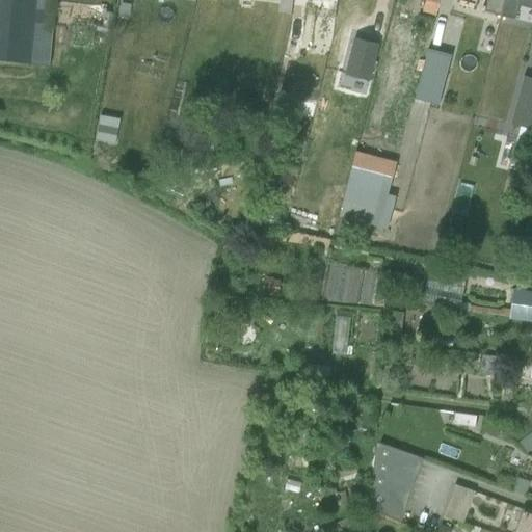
[(0,0),(0,61),(50,67),(55,0),(0,0)]
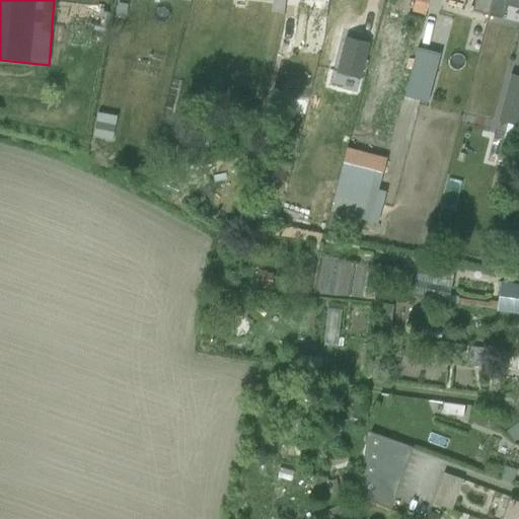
[(303,0),(291,0),(290,17),(302,18),(303,0)]
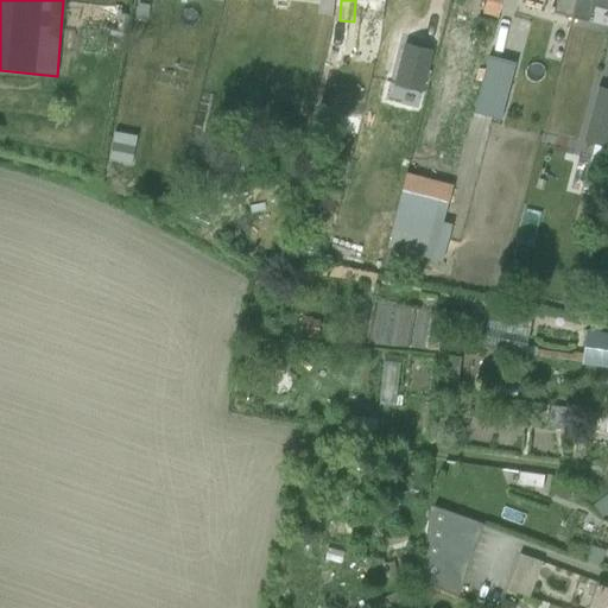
[(501,0),(485,0),(486,0),(482,13),(495,17),(499,4),(500,4),(501,0)]
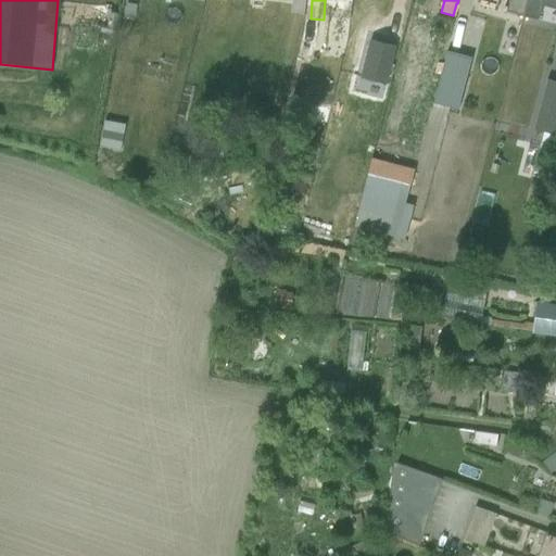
[(507,0),(504,12),(521,16),(525,0),(507,0)]
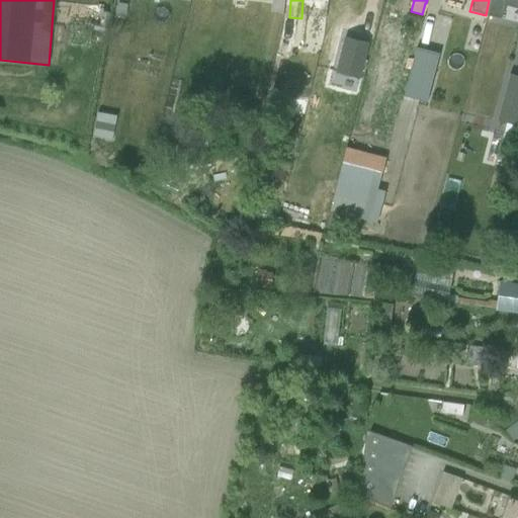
[(504,5),(517,8),(517,0),(489,0),(486,15),(501,19),(504,5)]
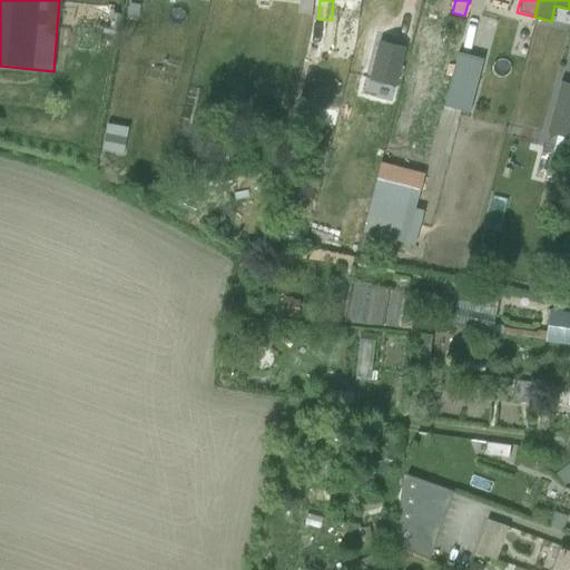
[(536,157),(564,164),(568,151),(538,145),(536,157)]
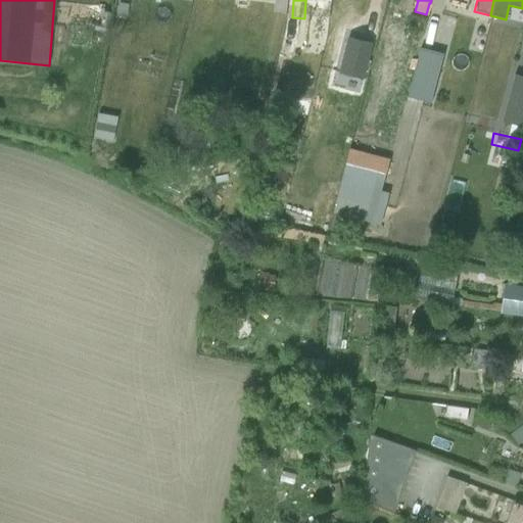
[(344,162),(377,172),(384,175),(389,159),(348,149),(344,162)]
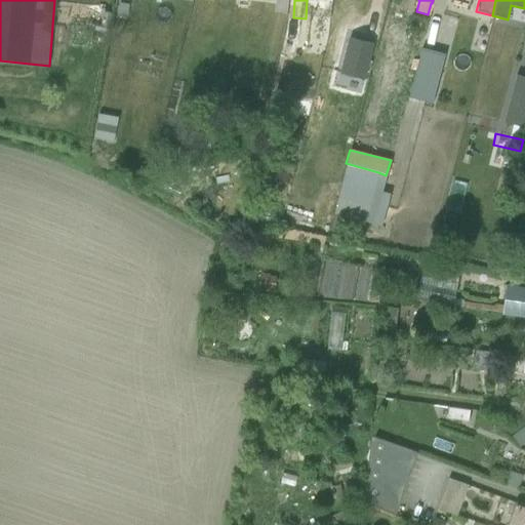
[(366,221),(378,172),(346,163),(333,213),(366,221)]
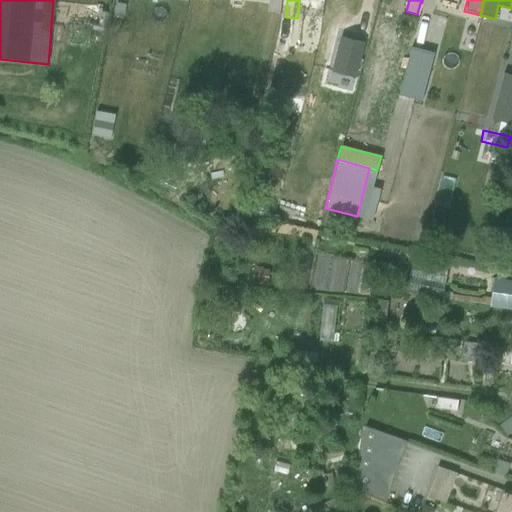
[(331,283),(331,263),(303,262),(302,290),(317,291),(317,283),(331,283)]
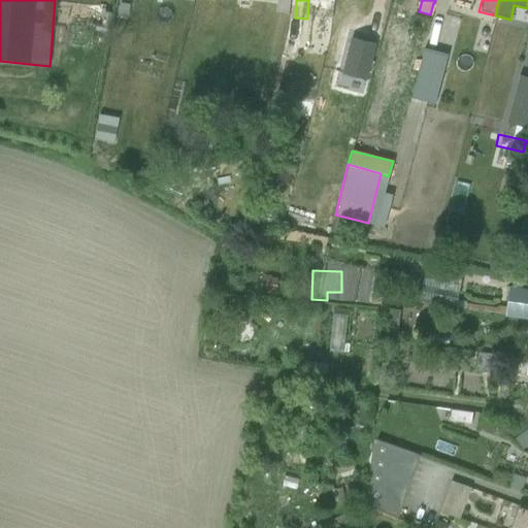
[(461,279),(424,272),(418,297),(455,306),(461,279)]
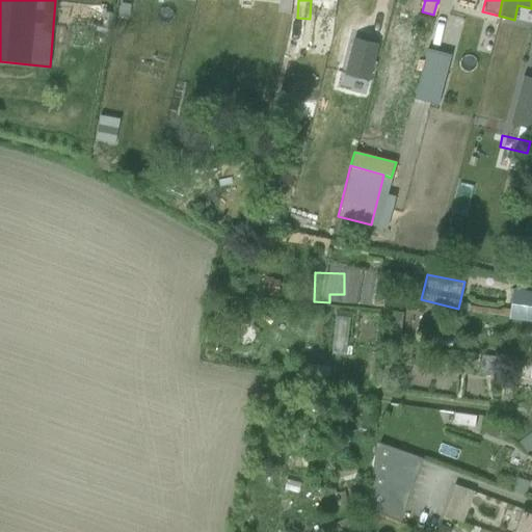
[(261,294),(277,295),(278,280),(262,278),(261,294)]
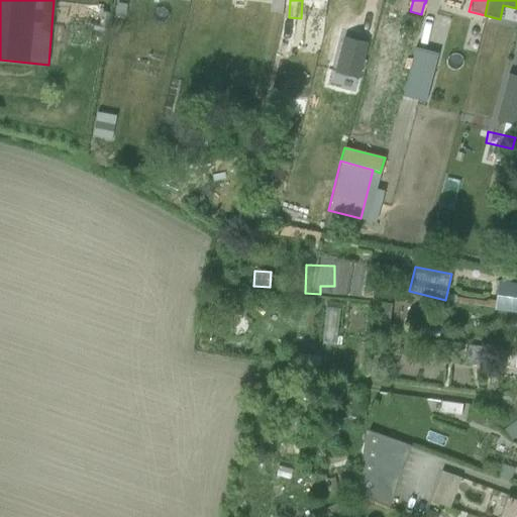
[(516,284),(498,281),(494,309),(516,311),(516,284)]
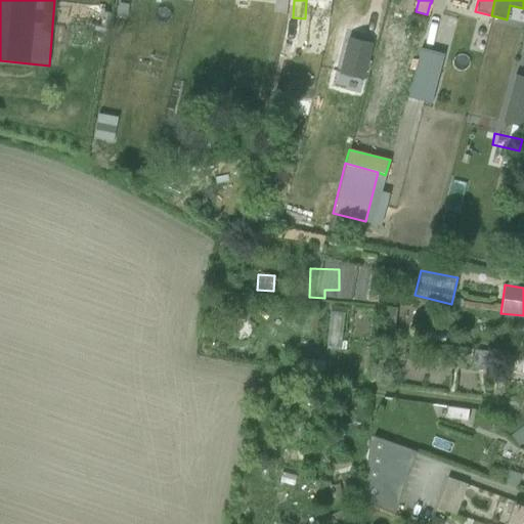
[(345,306),(321,345),(337,355),(360,316),(345,306)]
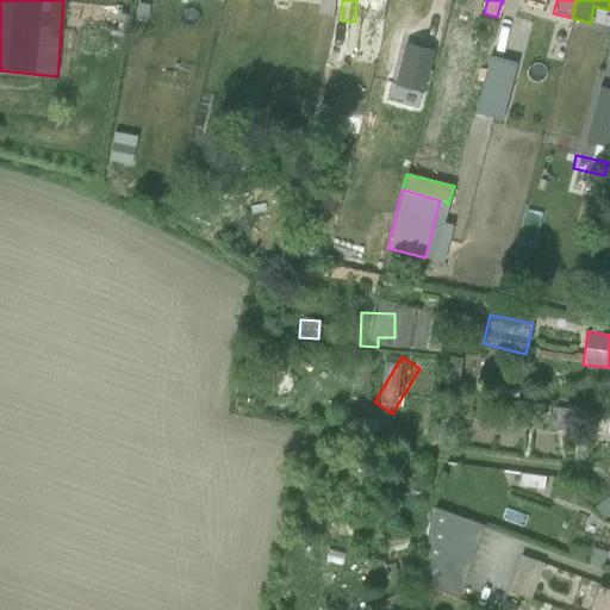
[(461,359),(442,356),(440,381),(459,383),(461,359)]
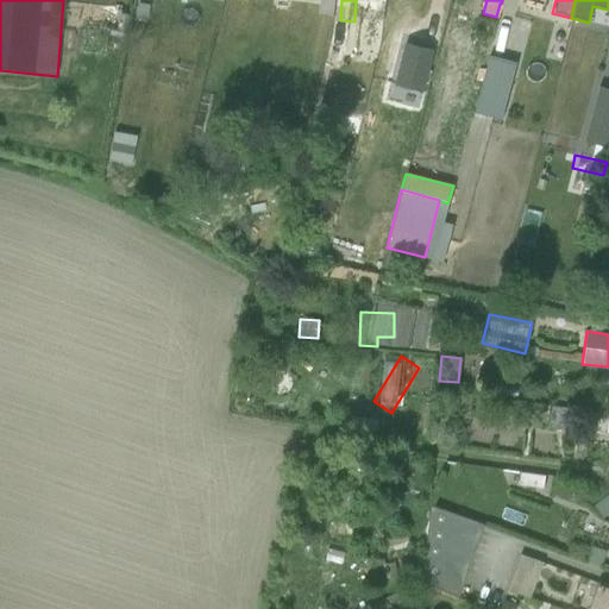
[(452,418),(468,420),(470,396),(454,394),(452,418)]
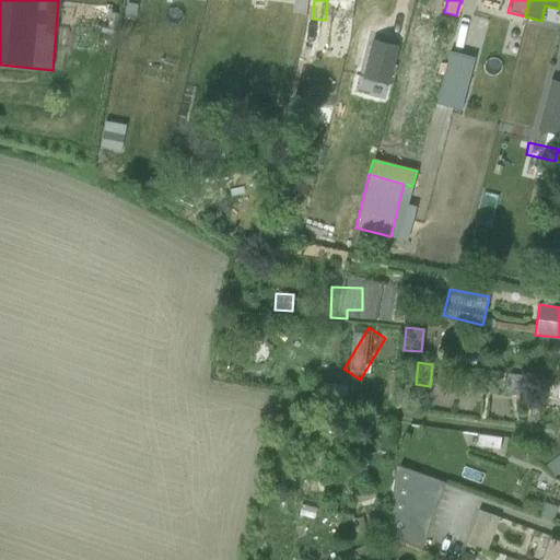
[(503,395),(518,396),(520,375),(505,374),(503,395)]
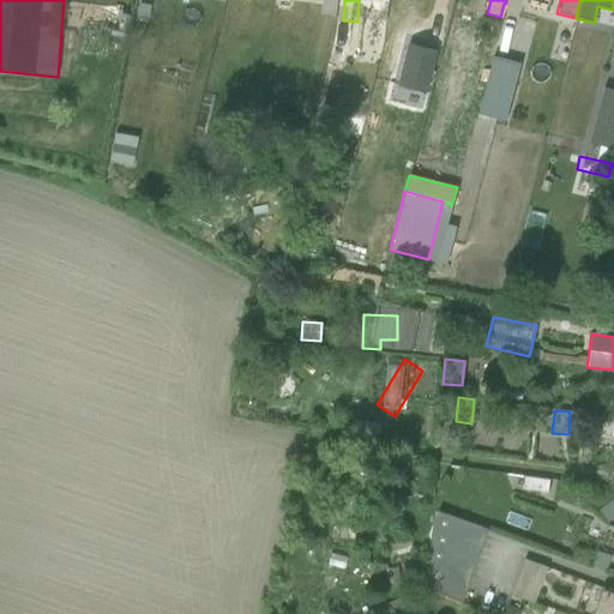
[(613,440),(613,416),(603,414),(600,437),(609,439),(609,440),(613,440)]
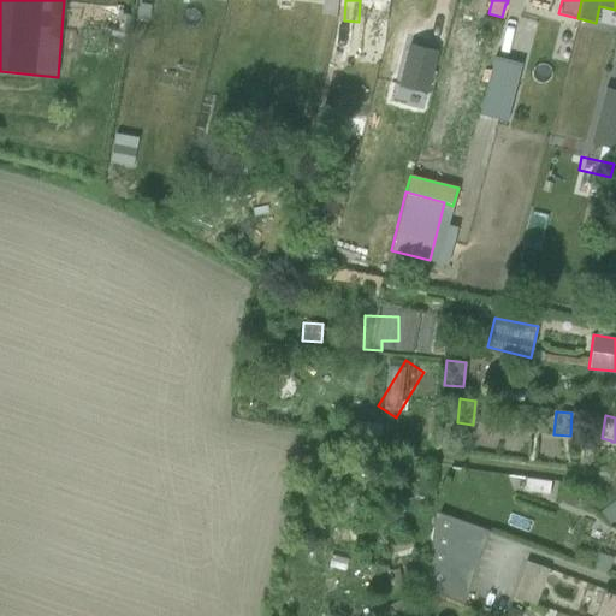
[(522,491),(549,495),(550,481),(525,478),(522,491)]
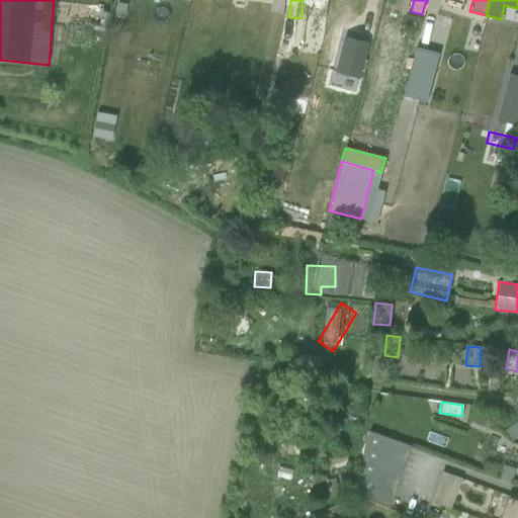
[(517,419),(504,431),(512,442),(517,437),(517,419)]
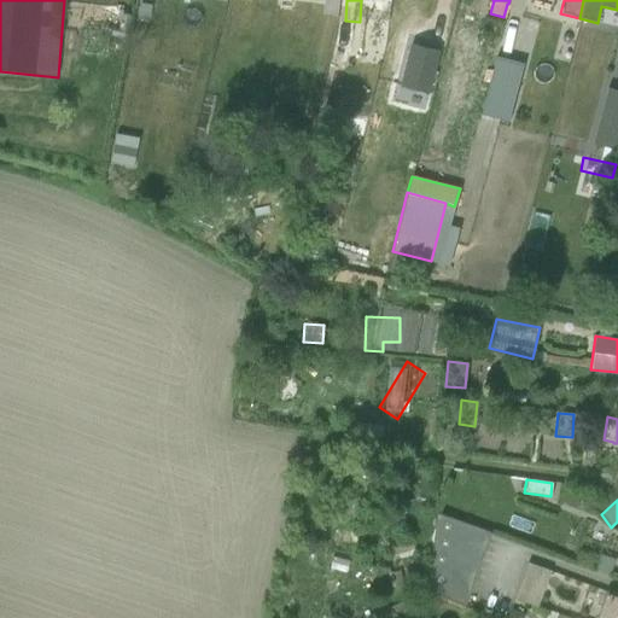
[(465,606),(491,534),(435,513),(430,590),(465,606)]
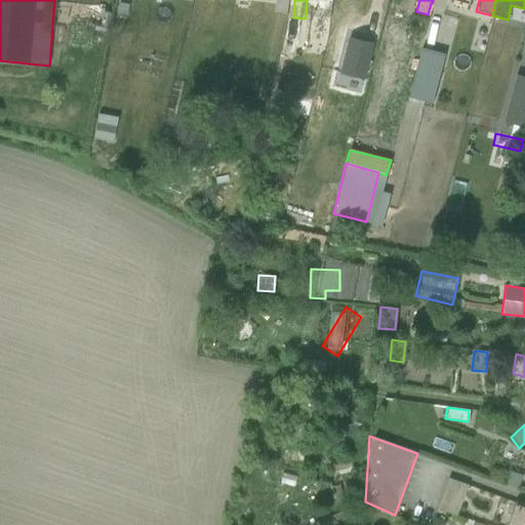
[(505,485),(517,489),(522,475),(510,471),(505,485)]
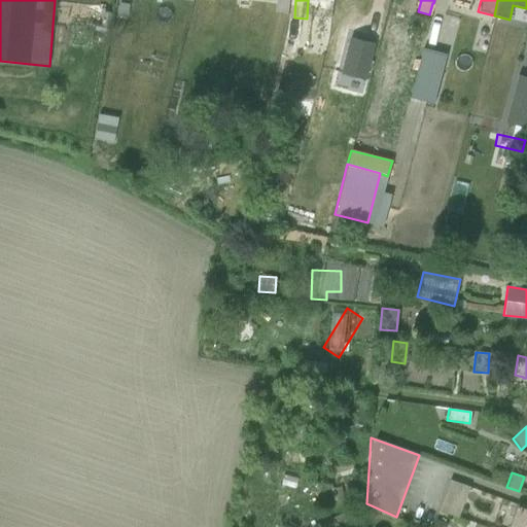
[(438,511),(458,518),(468,487),(450,480),(438,511)]
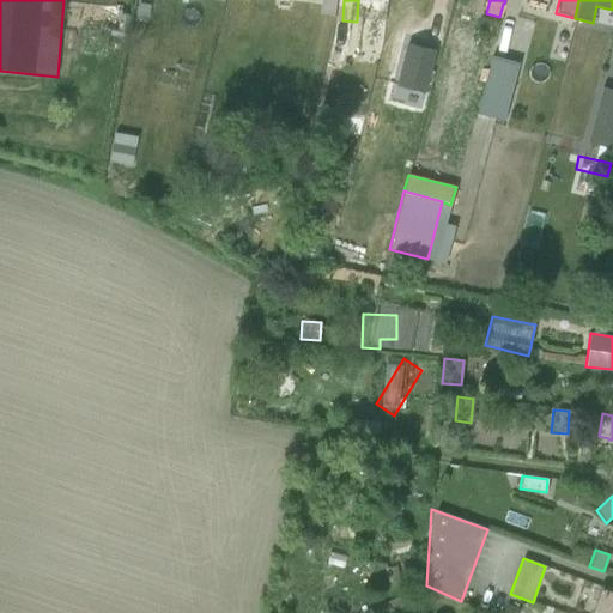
[(612,612),(612,590),(602,587),(592,612),(612,612)]
